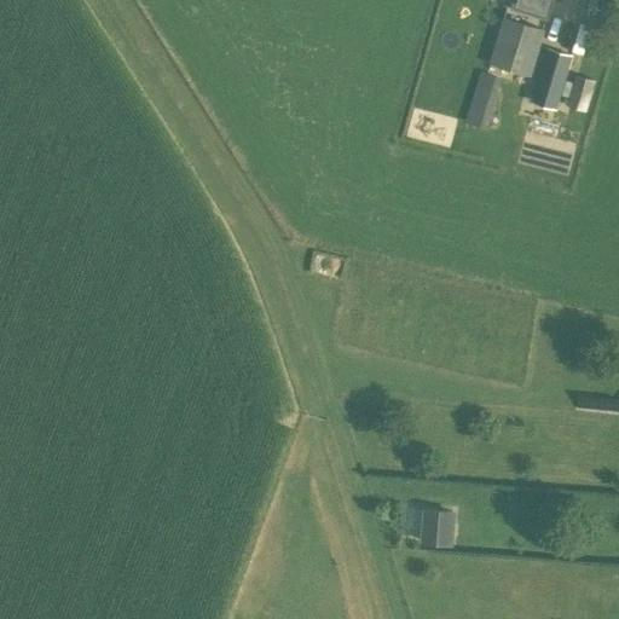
[(514,0),(512,9),(548,18),(553,0),(514,0)]
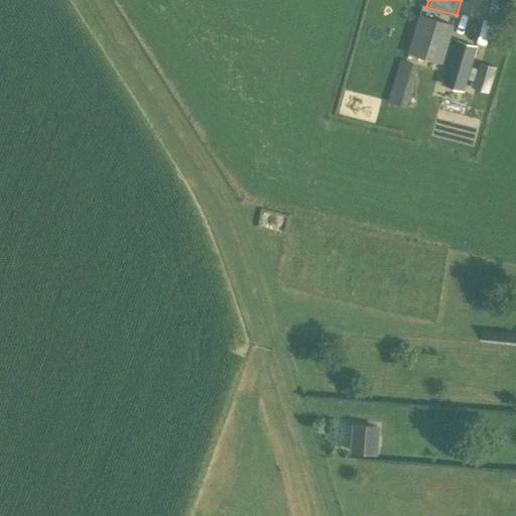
[(407,53),(442,63),(455,24),(419,14),(407,53)]
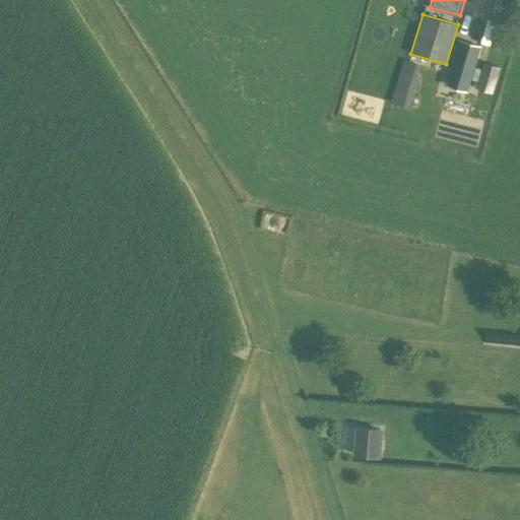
[(446,85),(467,91),(477,58),(480,46),(459,40),(446,85)]
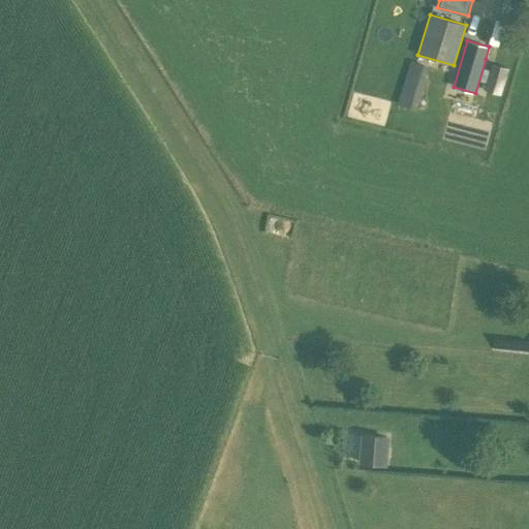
[(398,104),(414,110),(428,65),(411,60),(398,104)]
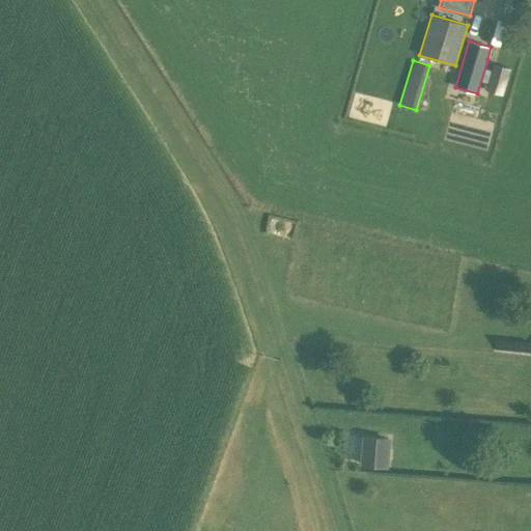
[(511,68),(494,63),(485,90),(503,95),(511,68)]
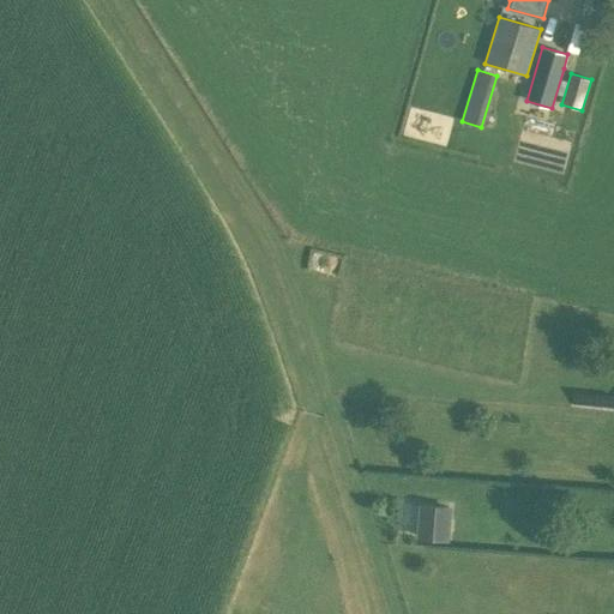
[(446,504),(417,503),(415,535),(444,537),(446,504)]
